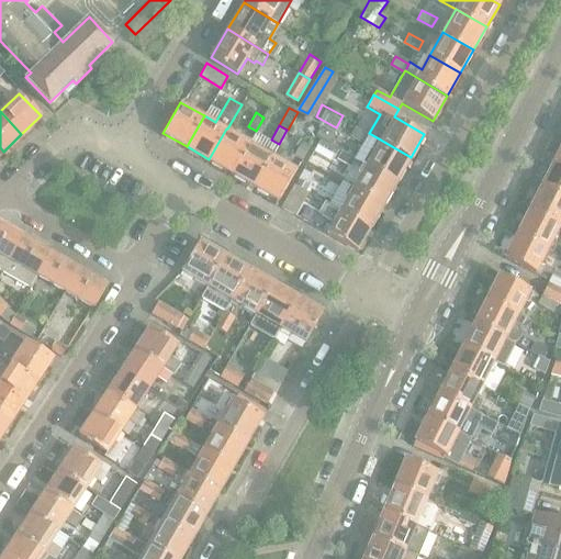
[(356,126),(350,134),(363,142),(369,133),(356,126)]
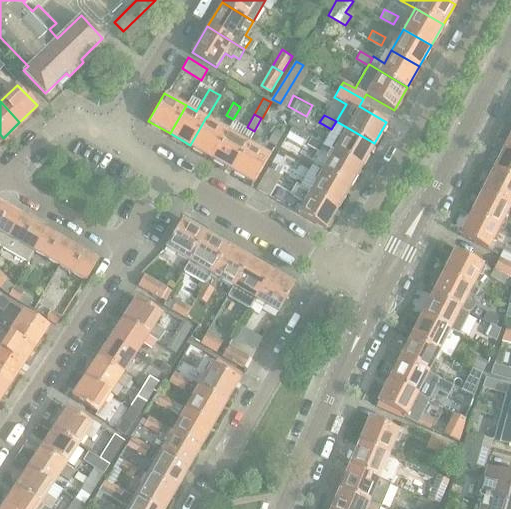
[(190,145),(211,157),(227,129),(207,117),(206,117),(190,145)]
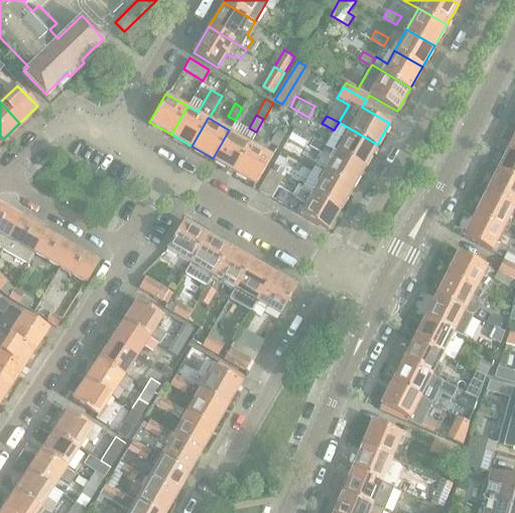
[(327,143),(337,149),(365,165),(377,144),(339,122),(334,130),(327,143)]
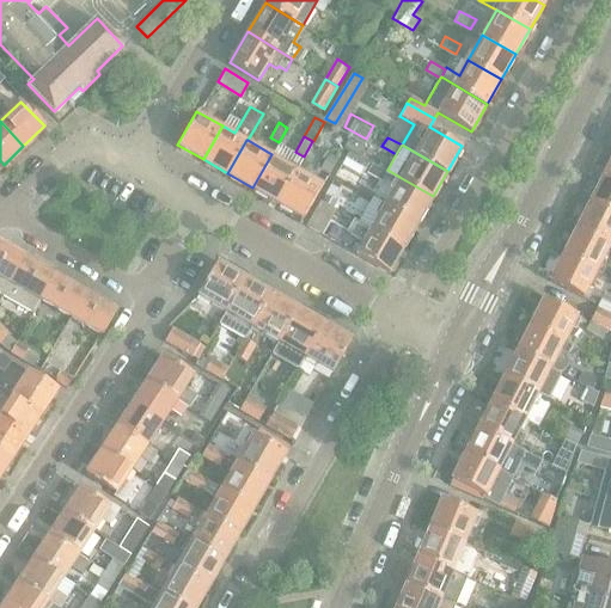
[(349,149),(342,164),(362,174),(370,161),(349,149)]
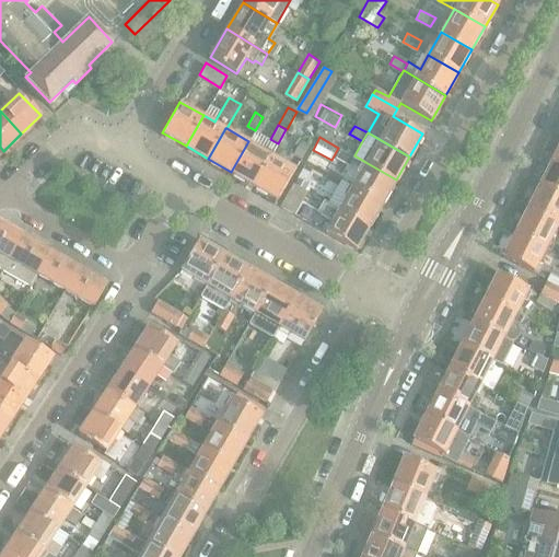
[(301,158),(310,144),(301,139),(293,153),(301,158)]
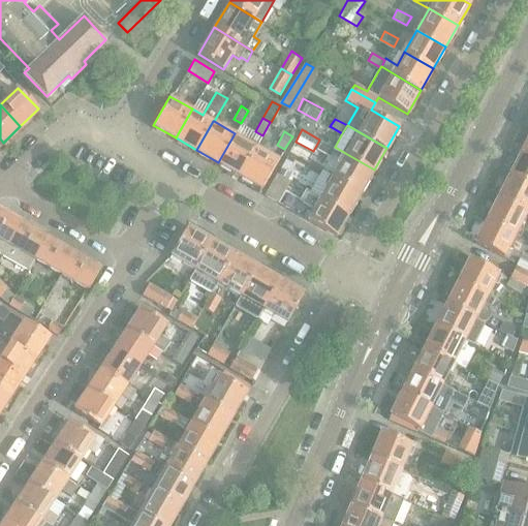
[(256,146),(235,133),(218,162),(240,175),(256,146)]
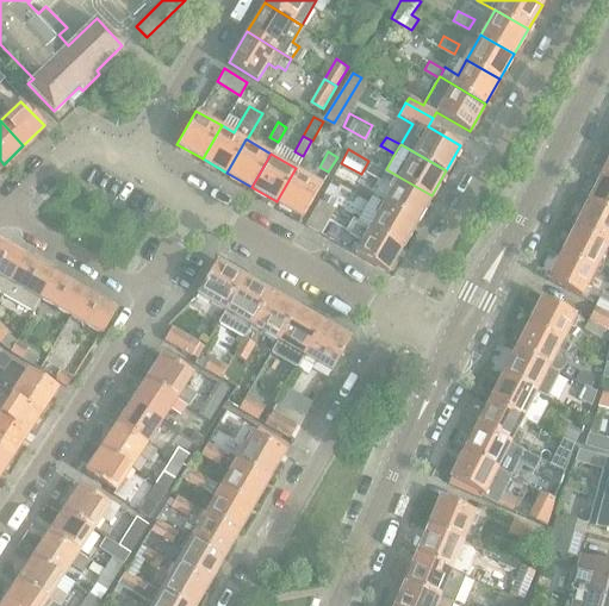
[(367,170),(381,179),(386,170),(372,162),(367,170)]
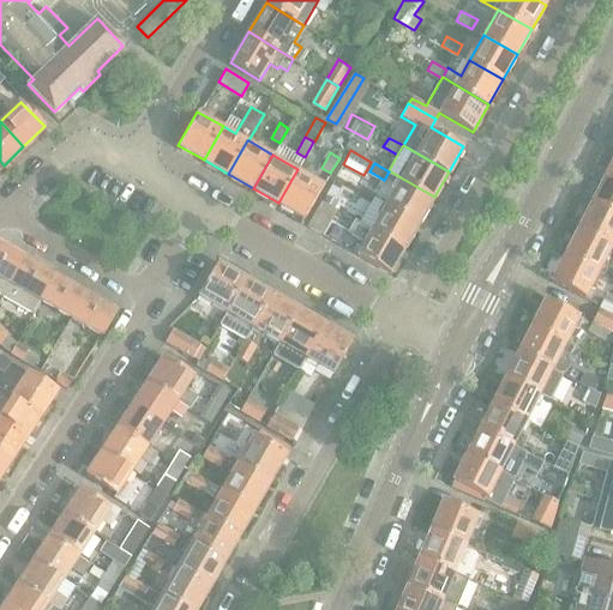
[(324,185),(298,169),(278,203),(305,218),(324,185)]
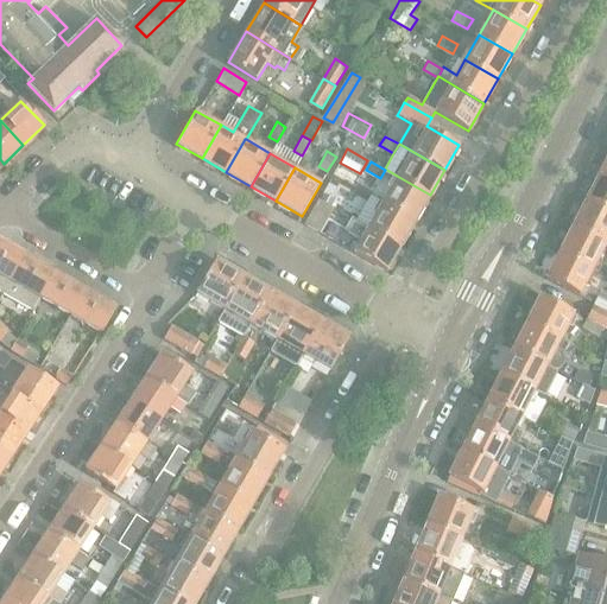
[(606,178),(598,175),(586,201),(606,211),(606,178)]
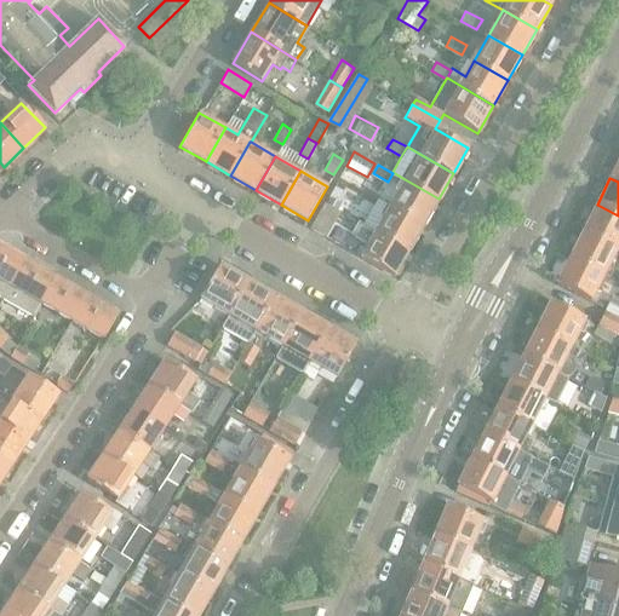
[(405,179),(391,203),(424,223),(439,199),(405,179)]
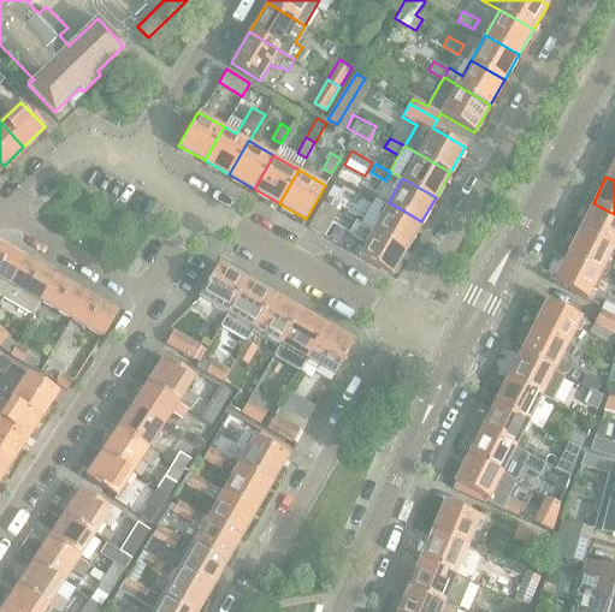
[(330,194),(325,201),(336,208),(341,200),(330,194)]
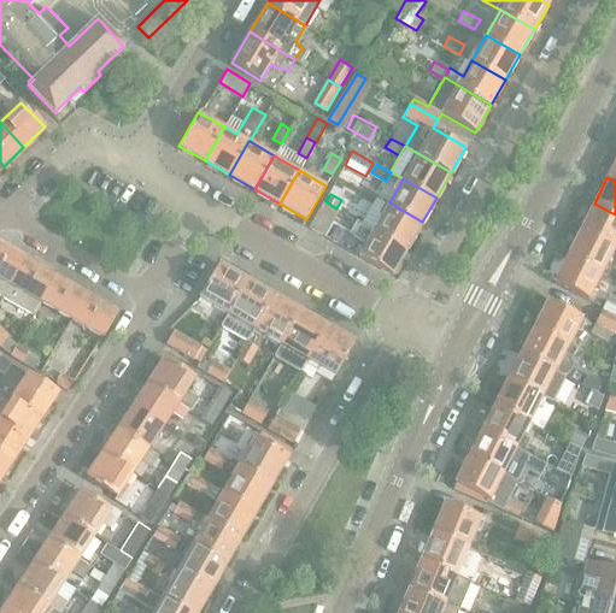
[(324,236),(339,210),(336,208),(326,201),(323,200),(309,227),(324,236)]
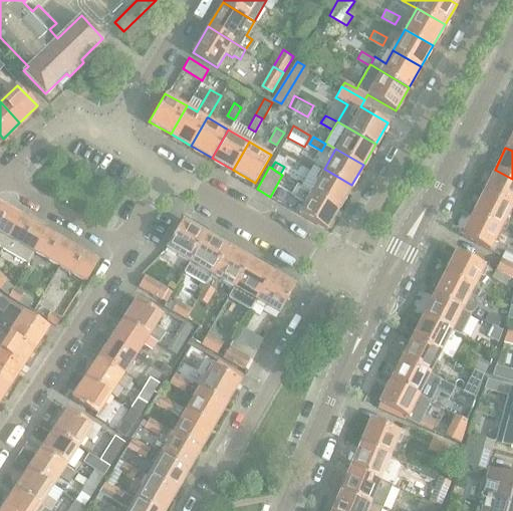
[(308,175),(302,185),(339,206),(351,185),(324,169),(317,181),(308,175)]
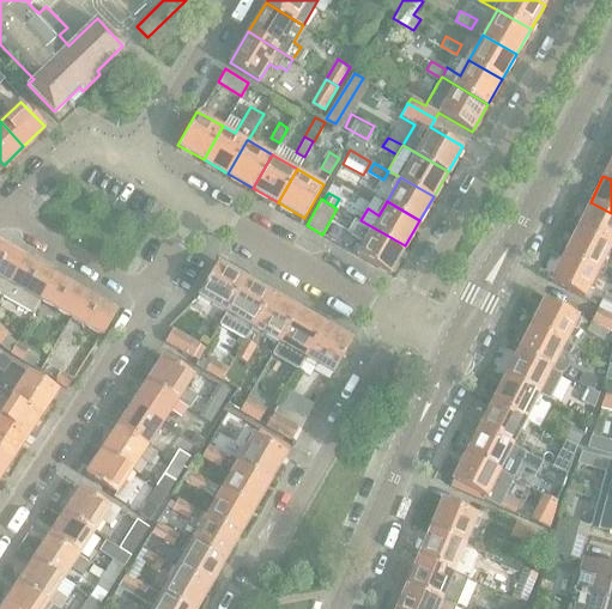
[(611,213),(591,202),(577,226),(611,243),(611,213)]
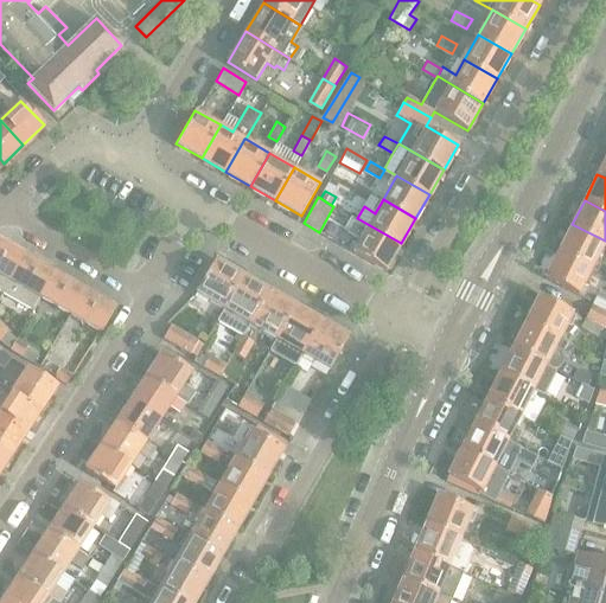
[(394,256),(401,243),(357,218),(356,220),(350,217),(344,229),(361,238),(352,251),(386,270),(388,267),(390,268),(395,257),(394,256)]
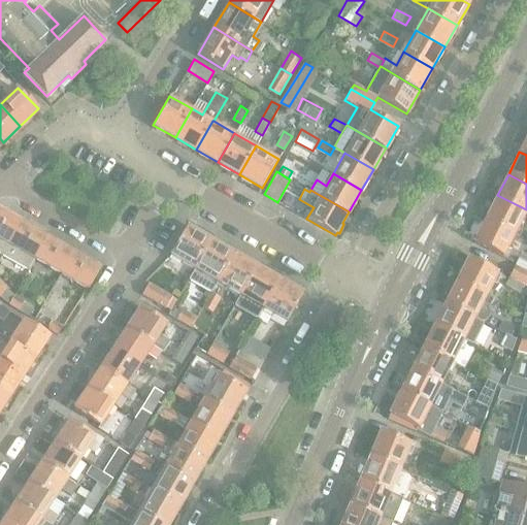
[(497,195),(486,218),(515,232),(526,209),(497,195)]
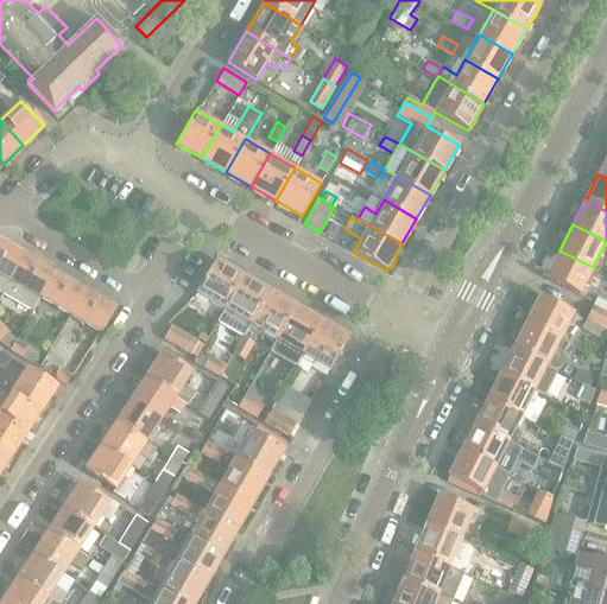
[(0,288),(2,291),(25,253),(0,237),(0,288)]
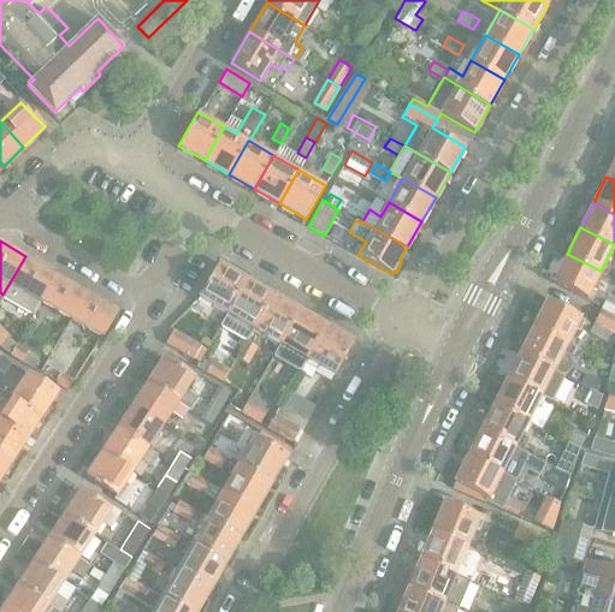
[(587,297),(601,271),(567,254),(554,280),(587,297)]
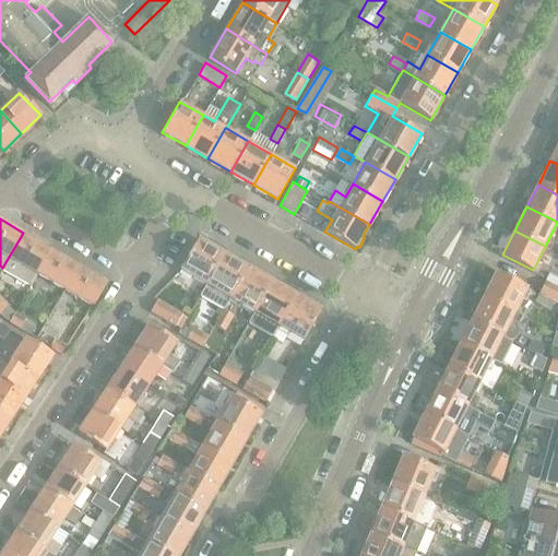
[(32,284),(38,271),(50,249),(23,233),(2,268),(32,284)]
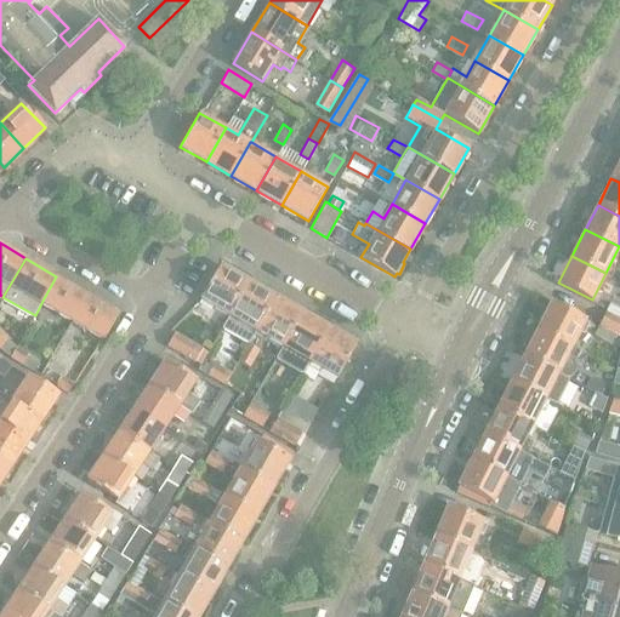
[(203,298),(228,313),(248,279),(222,264),(203,298)]
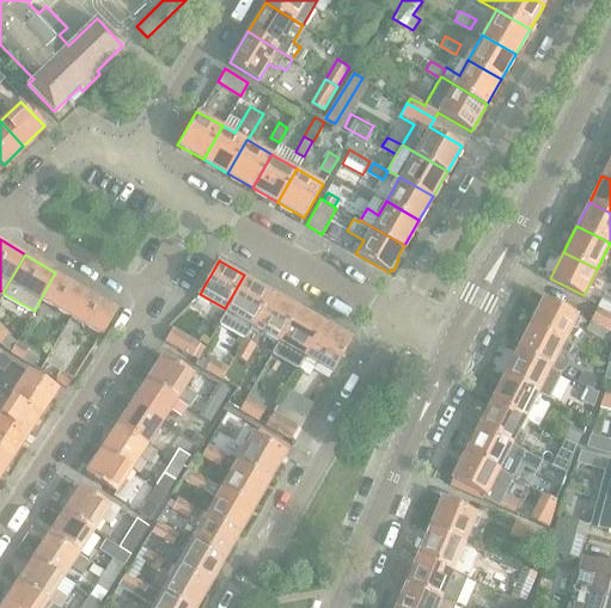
[(42,296),(71,313),(85,289),(55,272),(42,296)]
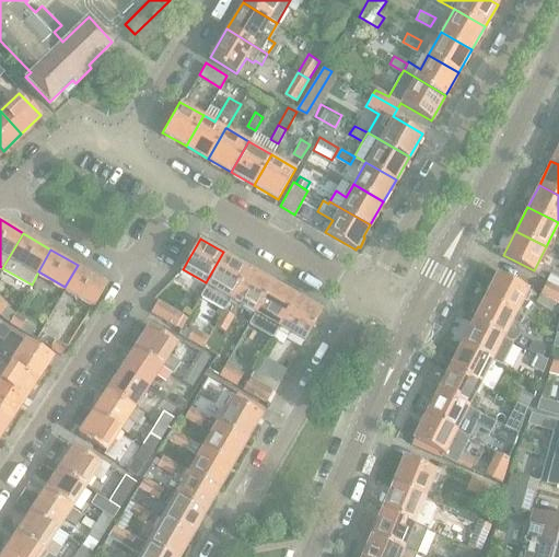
[(224,309),(231,297),(248,266),(223,252),(206,282),(208,283),(201,294),(224,309)]
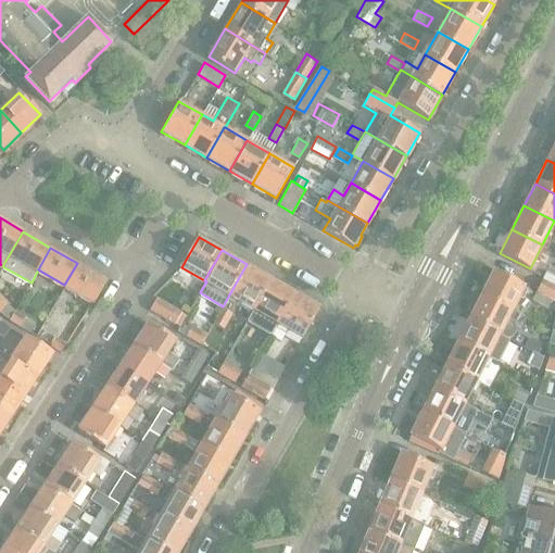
[(105,279),(77,263),(64,285),(92,301),(105,279)]
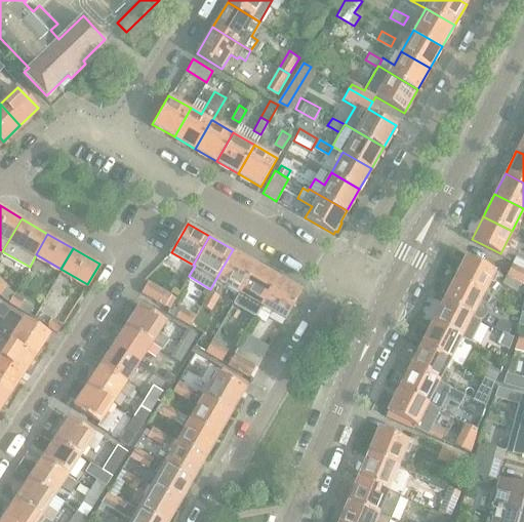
[(216,278),(239,291),(255,263),(233,249),(216,278)]
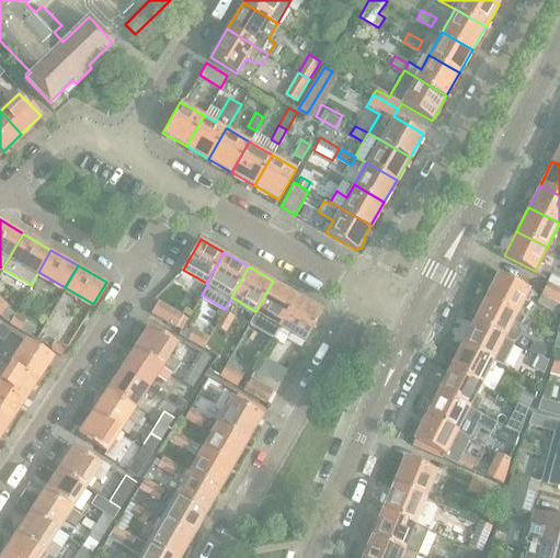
[(498,273),(486,297),(516,312),(528,288),(498,273)]
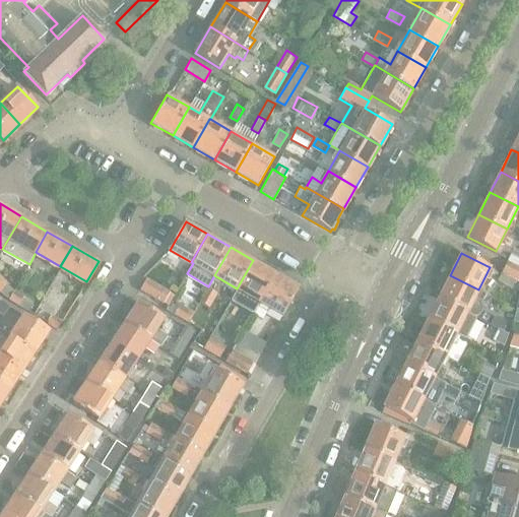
[(518,257),(510,253),(506,260),(518,266),(518,257)]
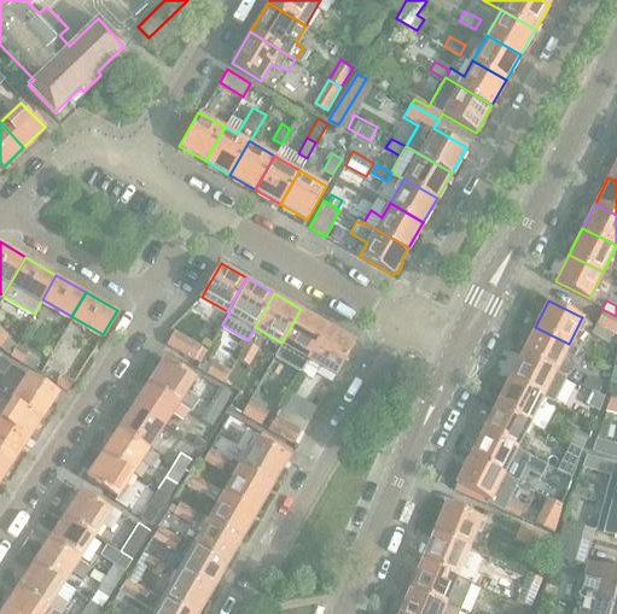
[(281,343),(308,357),(327,323),(301,309),(281,343)]
